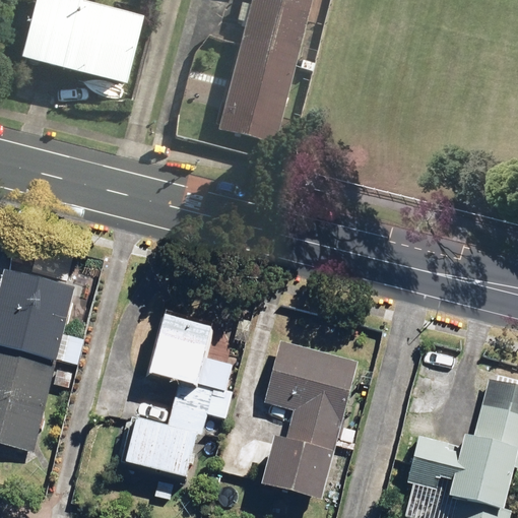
[(149,16),(85,0),(35,0),(19,63),(130,91),(149,16)]
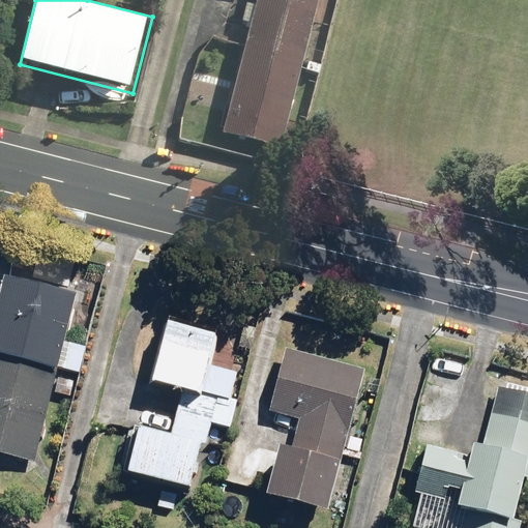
[(258,0),(225,132),(284,147),(320,0),(258,0)]
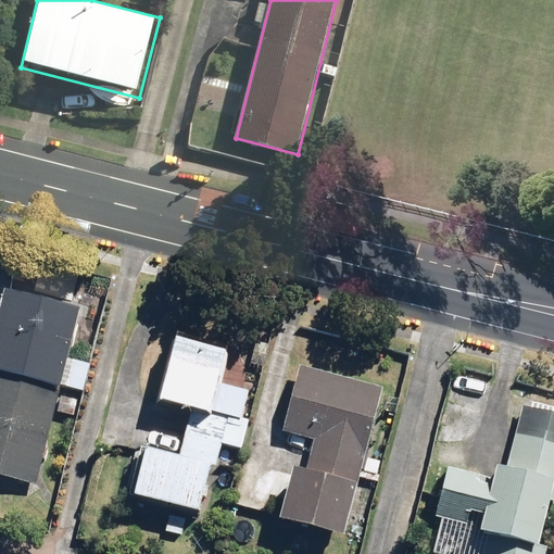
[(83,303),(5,282),(0,301),(0,474),(36,483),(62,383),(79,389),(88,357),(70,353),(83,303)]
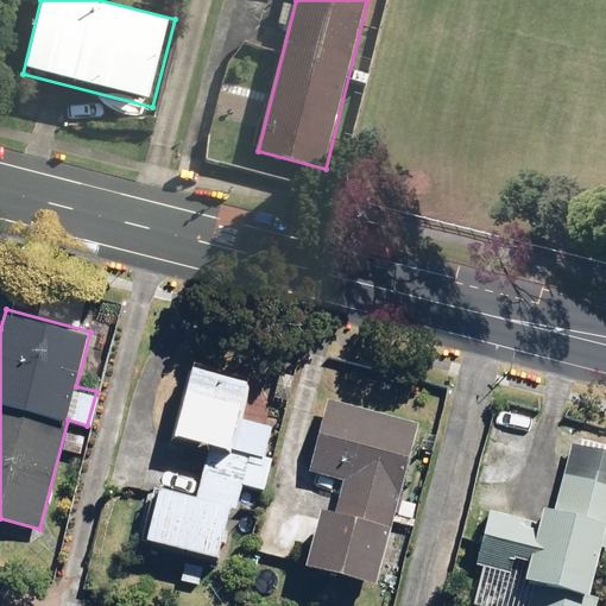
[(200,481),(162,472),(145,544),(223,563),(242,484),(264,488),(279,429),(241,421),(251,380),(188,365),(171,434),(208,443),(200,481)]
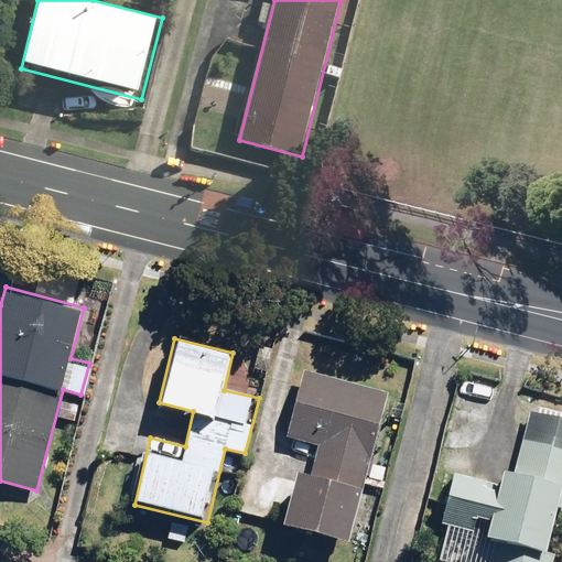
[(350,543),(388,391),(307,371),(292,435),(320,442),(312,474),(300,471),(285,527),(350,543)]
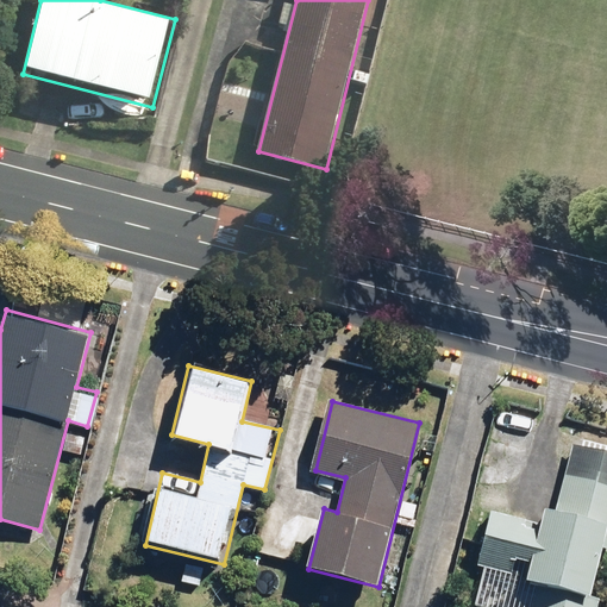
[(543,520),(486,508),(465,606),(470,606),(598,606),(606,564),(606,471),(565,463),(557,507),(546,505),(543,520)]
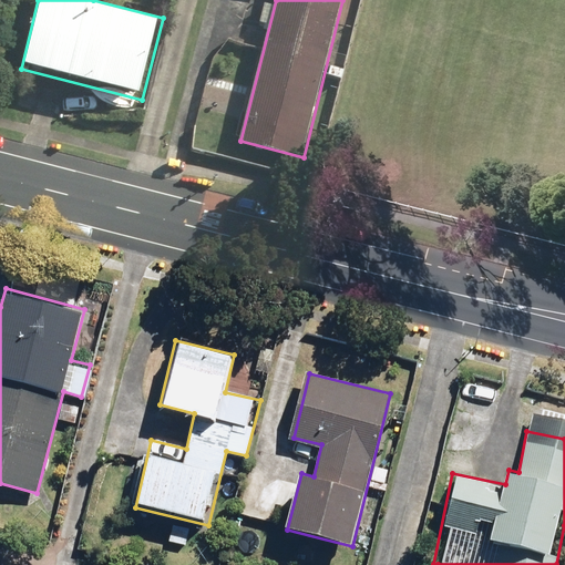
All buildings are outlined.
